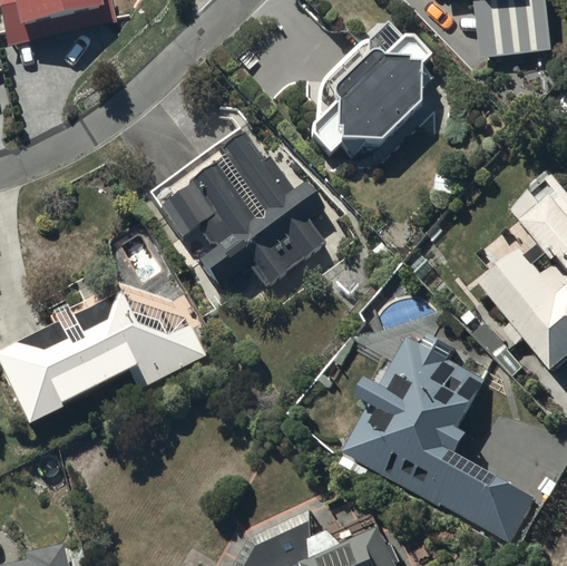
[(0,22),(6,47),(37,40),(35,30),(62,23),(65,32),(113,22),(107,0),(0,0),(0,22)]
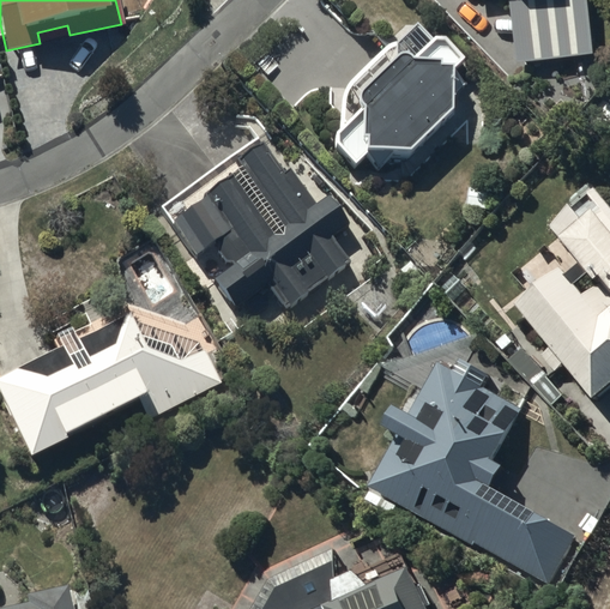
[(520,0),(520,2),(509,4),(514,62),(592,54),(585,0),(520,0)]
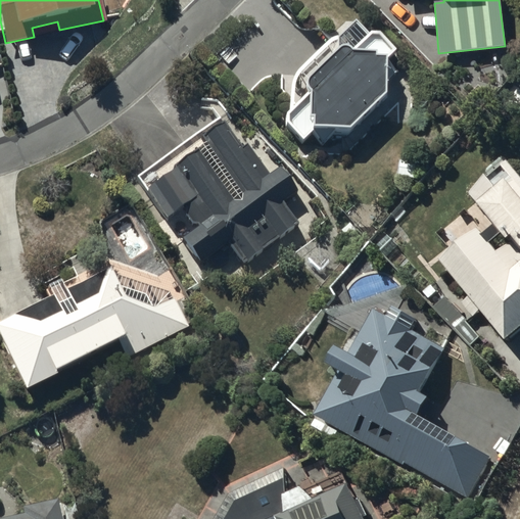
[(345,135),(380,99),(381,85),(393,74),(382,60),(392,51),(378,36),(365,36),(352,22),(336,40),(335,58),(304,87),(304,96),(284,115),(284,128),(300,144),(309,135),(345,135)]
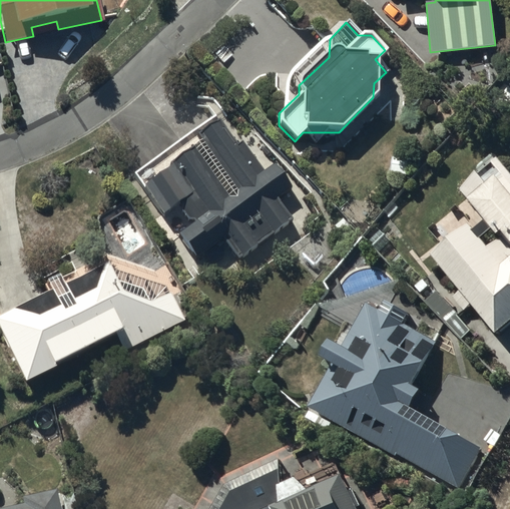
[(170,169),(142,189),(162,217),(179,204),(179,205),(179,206),(179,207),(179,208),(179,209),(179,210),(179,211),(179,212),(180,212),(180,213),(181,214),(181,215),(182,216),(183,217),(184,218),(185,219),(186,219),(187,220),(188,220),(189,221),(190,221),(191,221),(192,221),(176,233),(193,258),(220,238),(236,261),(257,246),(256,244),(290,219),(275,197),(289,187),(272,163),(261,171),(239,141),(233,145),(216,121),(185,144),(189,149),(167,165),(170,169)]
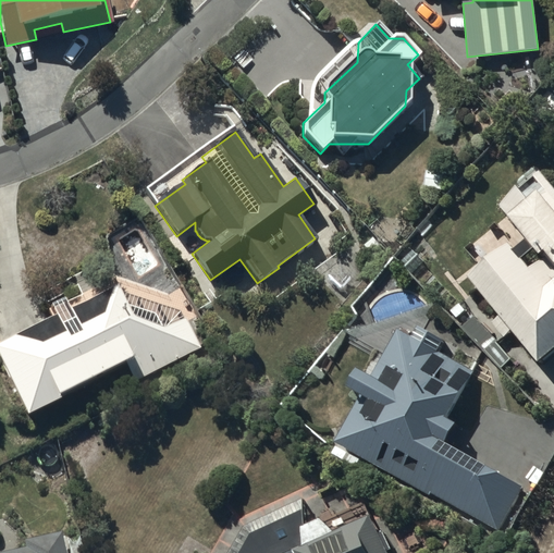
[(469,279),(539,363),(553,349),(553,189),(540,172),(497,207),(526,242),(515,252),(509,245),(469,279)]
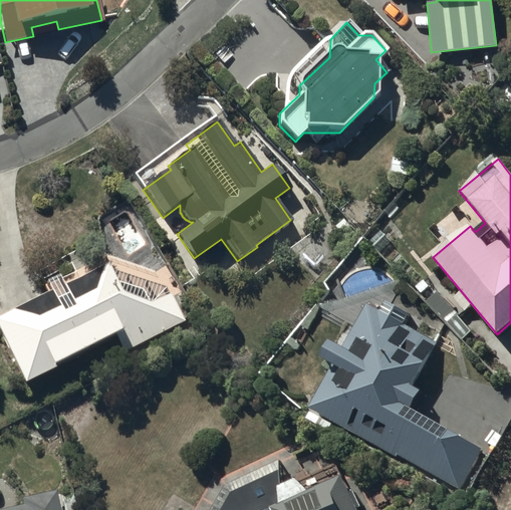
[(0,342),(24,387),(113,337),(120,351),(183,321),(166,287),(105,266),(63,289),(56,276),(42,283),(49,294),(0,320),(0,342)]
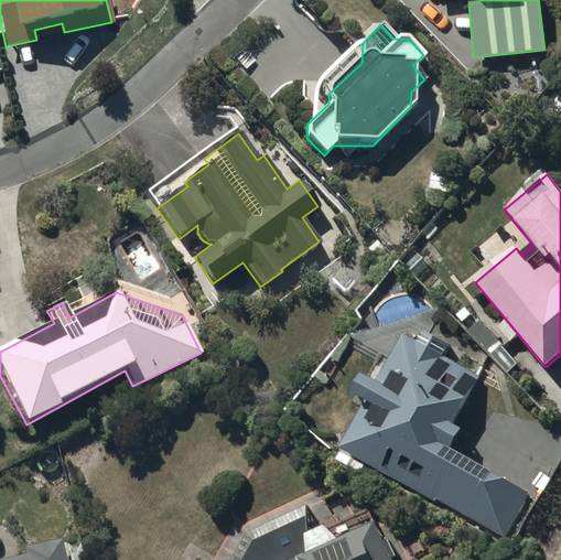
[(449,343),(423,329),(417,341),(400,332),(373,381),(363,375),(352,395),(363,401),(338,445),(342,448),(336,459),(359,472),(365,462),(433,499),(434,497),(500,534),(525,490),(451,449),(461,431),(450,424),(477,375),(442,355),(449,343)]
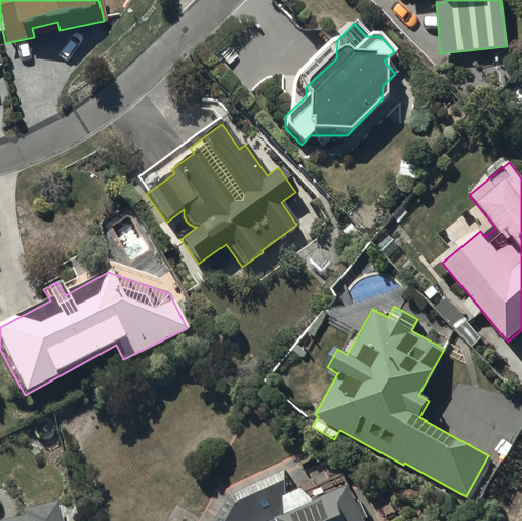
[(361,499),(357,502),(344,470),(287,497),(286,467),(230,495),(214,520),(365,520),(365,518),(369,517),(361,499)]
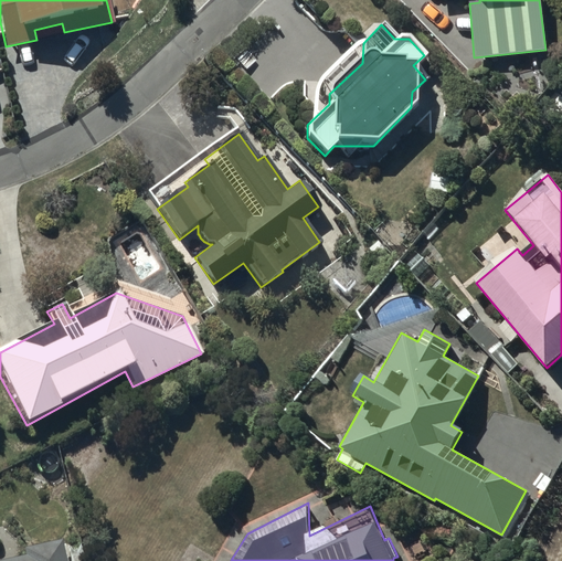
[(65,560),(60,538),(22,548),(23,554),(0,559),(0,560),(65,560)]
